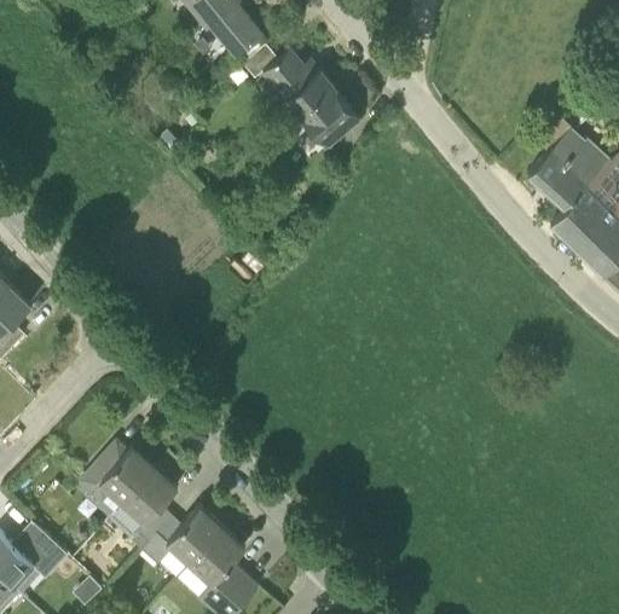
[(119,0),(138,19),(148,9),(139,0),(119,0)]
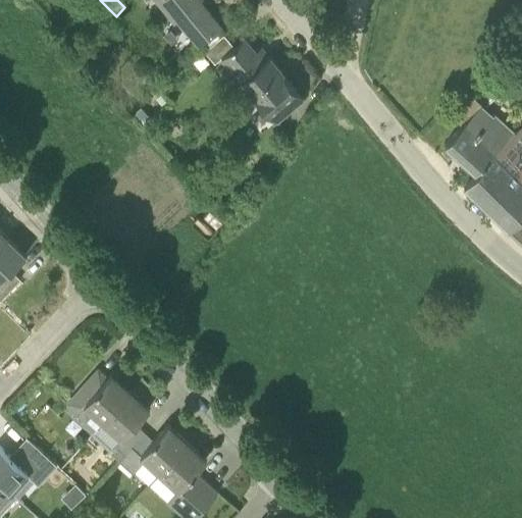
[(175,58),(194,43),(197,46),(219,26),(197,0),(151,0),(172,24),(157,37),(175,58)]
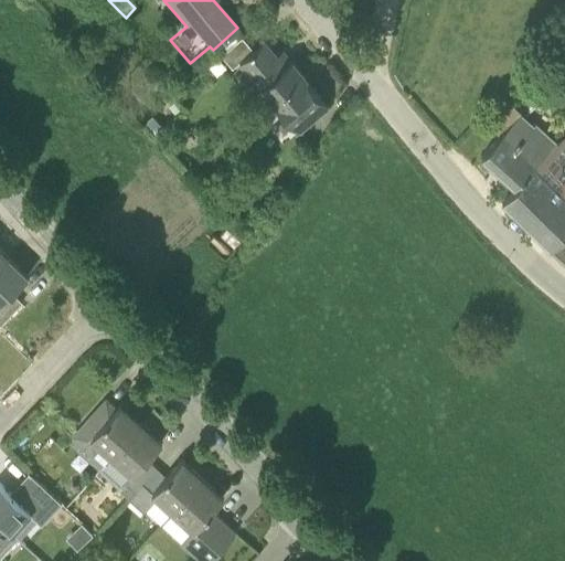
[(258,93),(285,71),(264,45),(253,54),(242,41),(221,57),(232,71),(238,65),(259,90),(257,92),(258,93)]
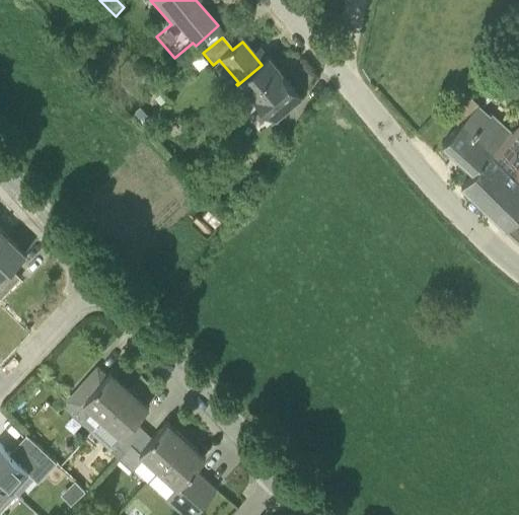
[(243,115),(255,103),(274,125),(302,101),(267,60),(262,65),(237,85),(246,95),(234,104),(243,115)]
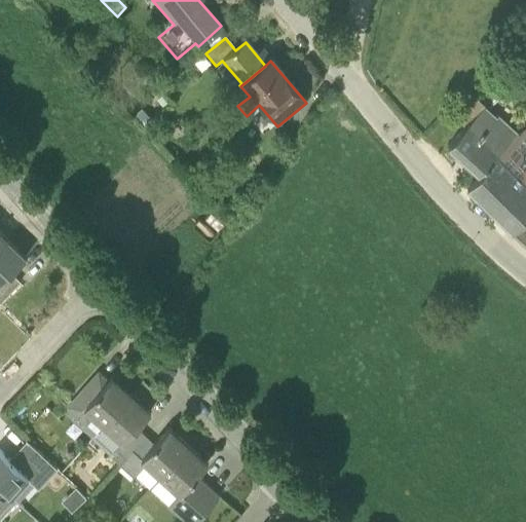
[(464,128),(449,147),(479,175),(466,189),(512,233),(525,216),(525,129),(521,137),(518,134),(498,116),(496,118),(484,107),(464,128)]
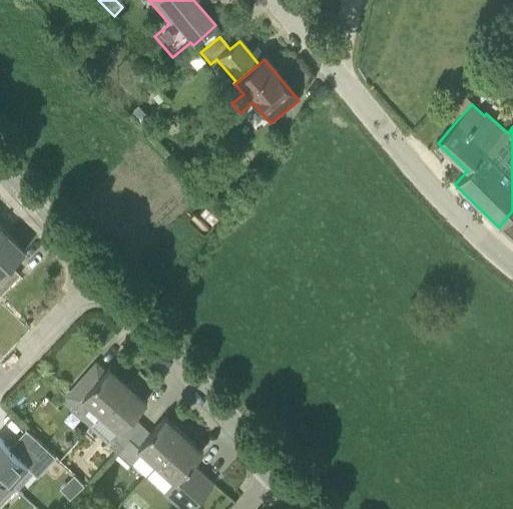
[(141,126),(148,119),(137,108),(130,114),(141,126)]
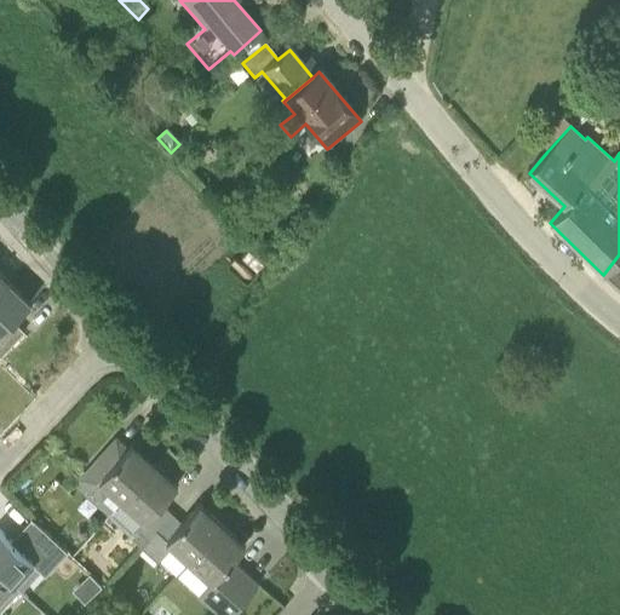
[(619,254),(603,275),(619,289),(619,254)]
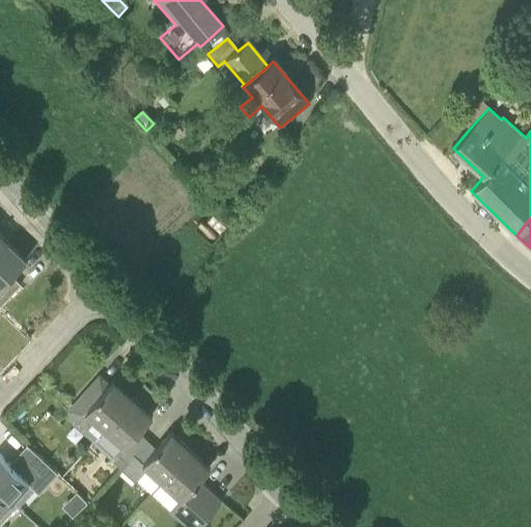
[(0,310),(12,322),(33,300),(10,278),(26,261),(7,243),(0,249),(0,310)]
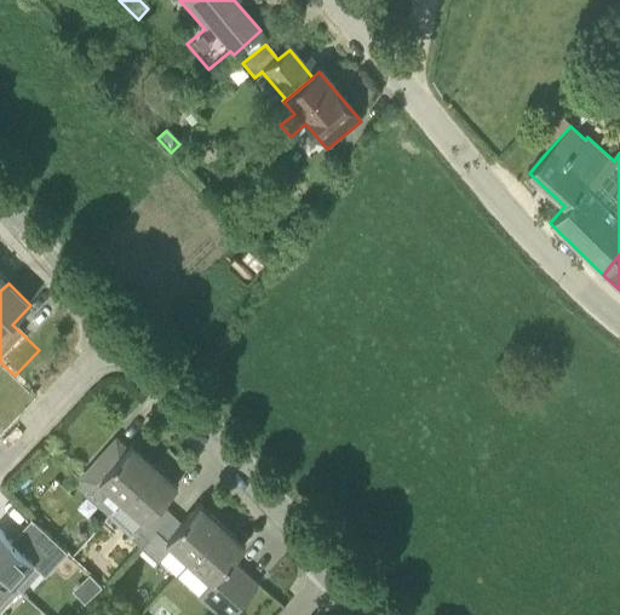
[(110,494),(121,504),(155,466),(132,446),(115,464),(103,454),(80,481),(104,503),(110,494)]
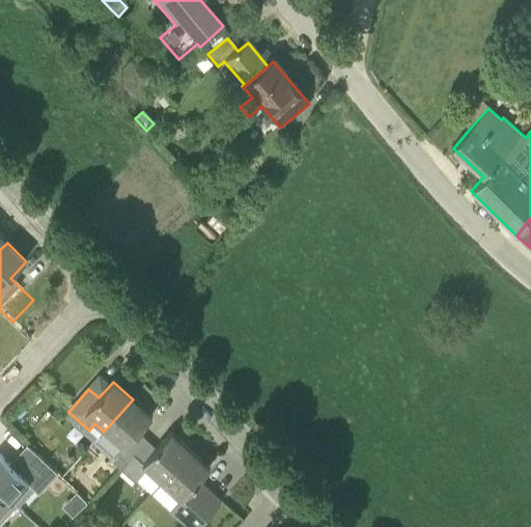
[(127,465),(148,443),(138,434),(152,417),(133,399),(104,432),(121,448),(115,454),(127,465)]
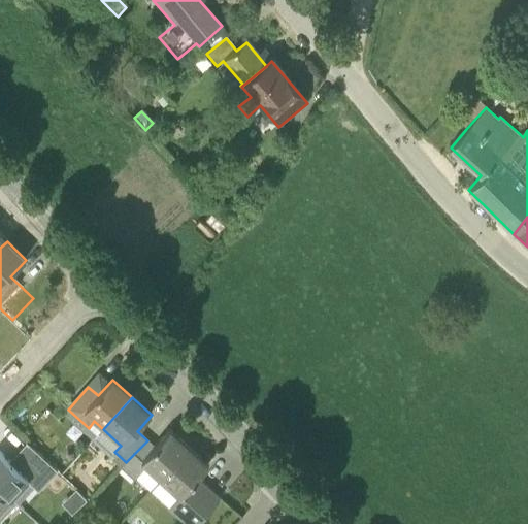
[(145,468),(160,481),(189,449),(169,431),(155,448),(147,440),(126,462),(120,467),(134,481),(145,468)]
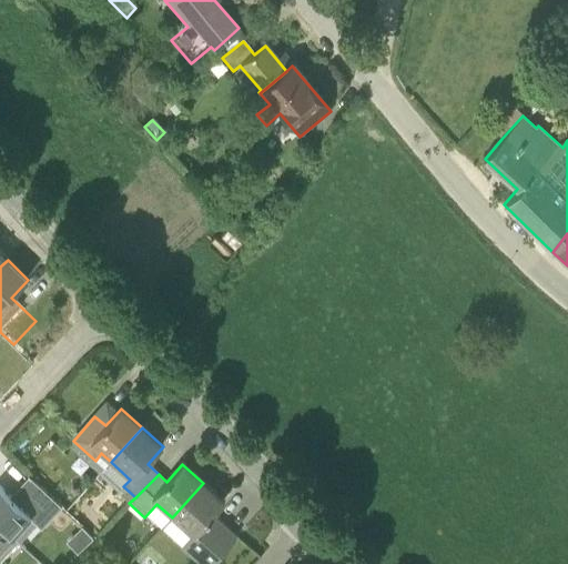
[(185,543),(198,553),(220,530),(209,520),(224,502),(203,483),(172,517),(192,535),(185,543)]
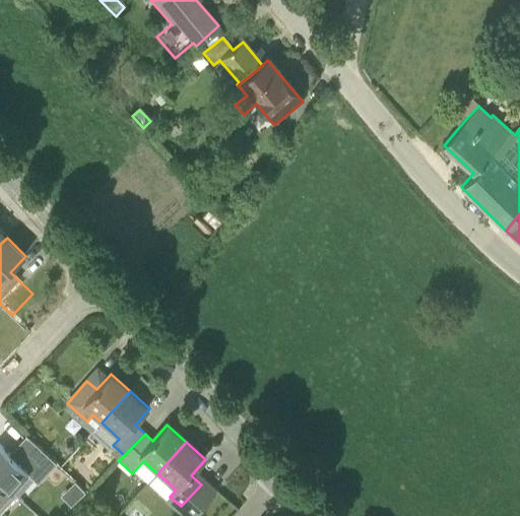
[(35,481),(45,471),(22,450),(14,459),(0,446),(0,481),(12,494),(28,475),(35,481)]
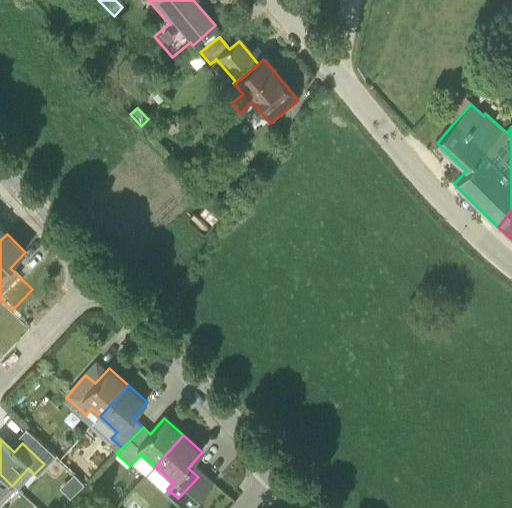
[(0,507),(0,497),(12,486),(0,474),(0,507)]
